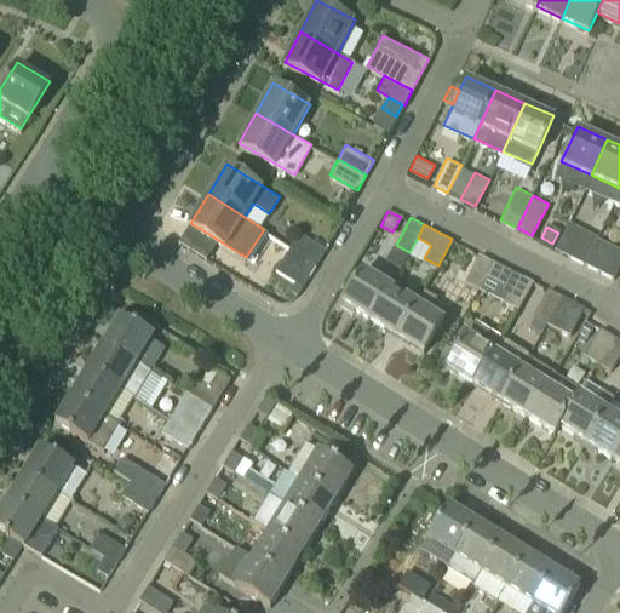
[(584,261),(597,235),(598,234),(587,229),(583,227),(568,253),(584,261)]
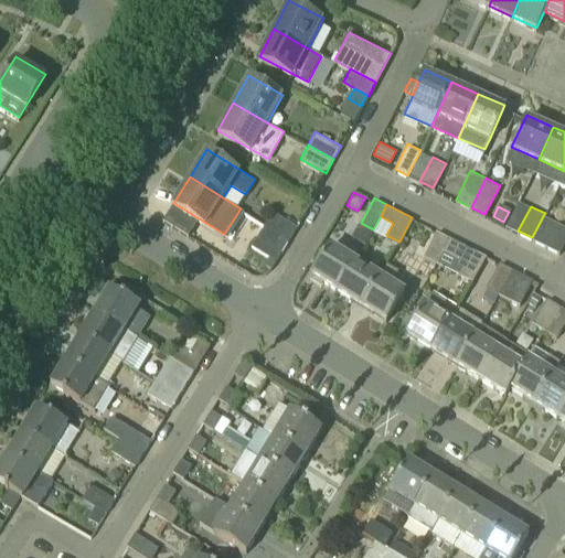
[(265,222),(289,237),(297,225),(274,210),(265,222)]
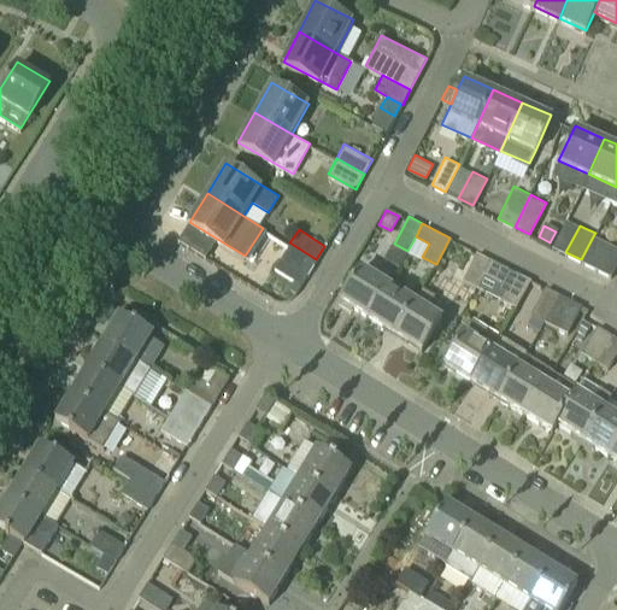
[(595,268),(607,241),(594,234),(581,259),(595,268)]
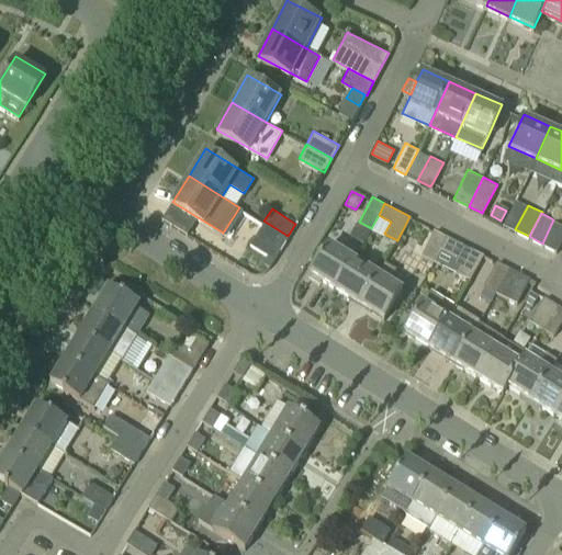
[(263,221),(250,242),(268,253),(273,258),(288,236),(263,221)]
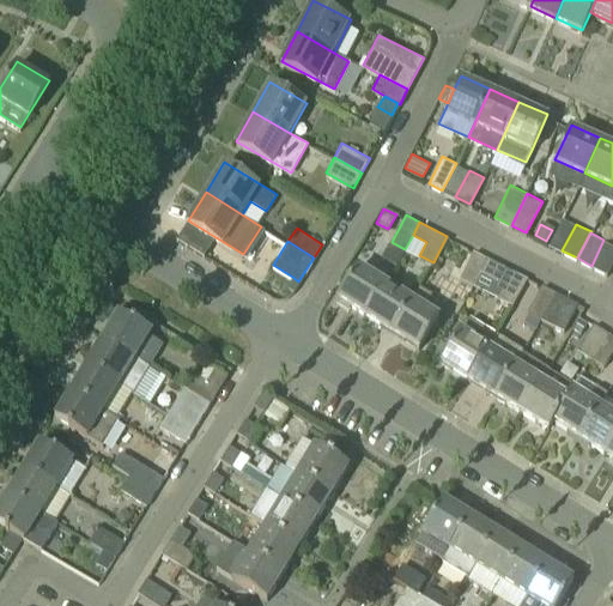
[(459,276),(473,283),(474,284),(481,271),(487,256),(473,249),(459,276)]
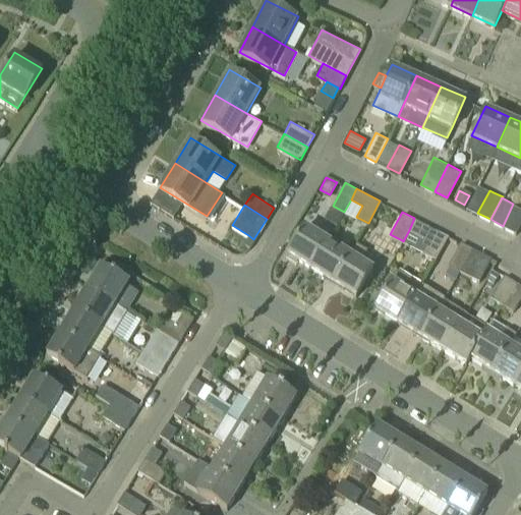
[(428,225),(414,218),(409,230),(423,236),(428,225)]
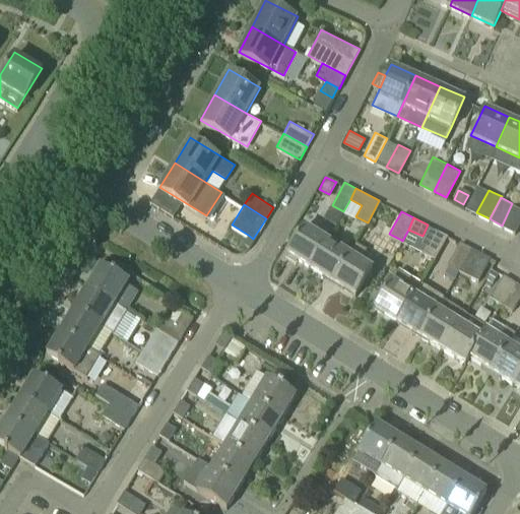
[(311,265),(328,237),(305,222),(287,251),(311,265)]
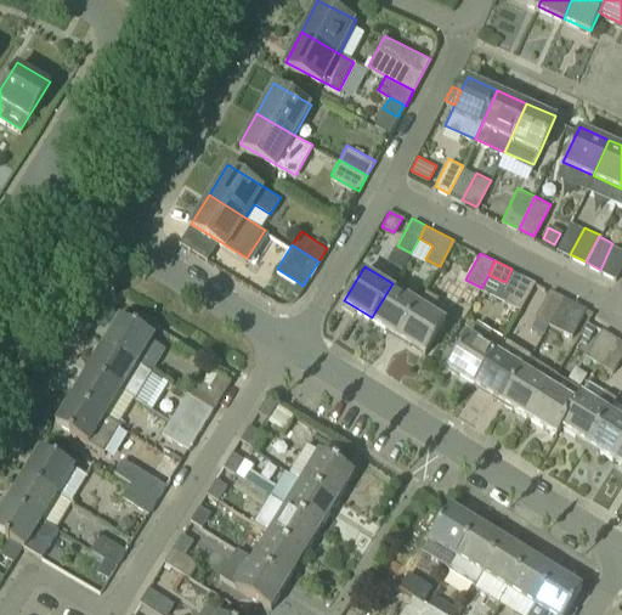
[(536,281),(520,272),(505,299),(520,308),(536,281)]
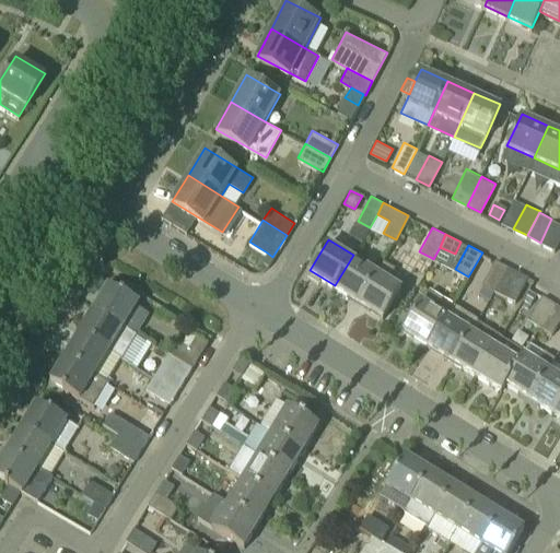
[(267,263),(268,263),(269,262),(272,257),(267,253),(263,260),(267,263)]
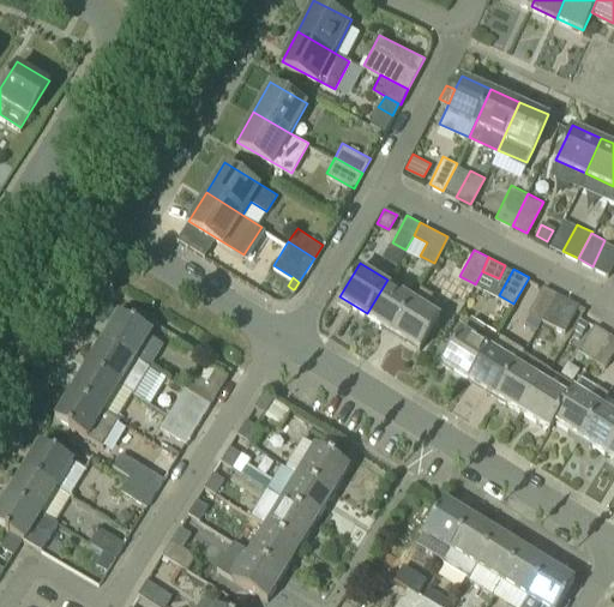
[(387,280),(367,313),(392,330),(414,296),(387,280)]
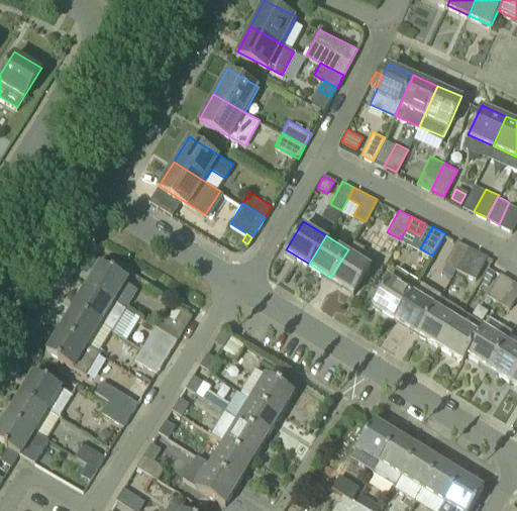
[(354,239),(348,249),(330,278),(353,292),(371,264),(358,256),(366,246),(354,239)]
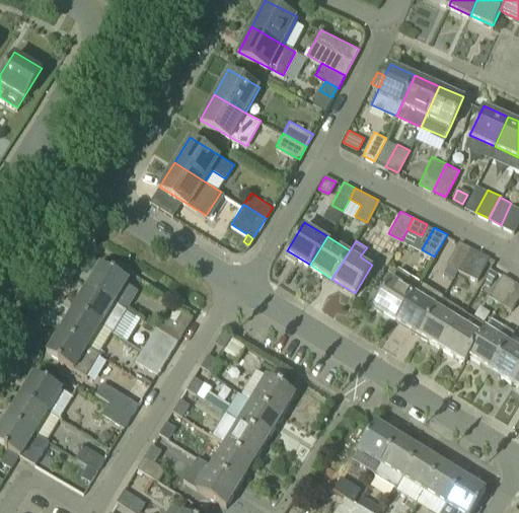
[(457,269),(459,269),(470,246),(459,240),(447,263),(457,269)]
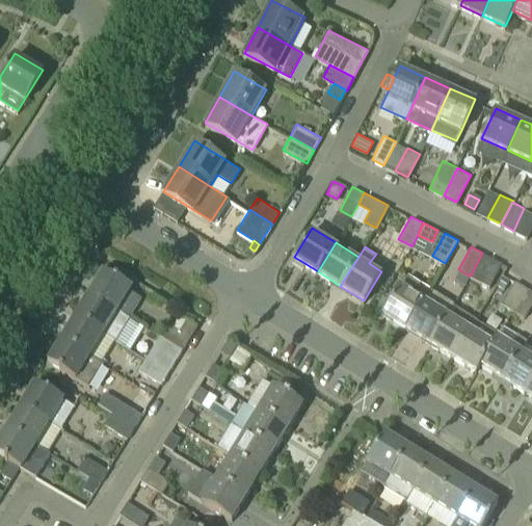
[(471,275),(480,281),(493,257),(482,253),(471,275)]
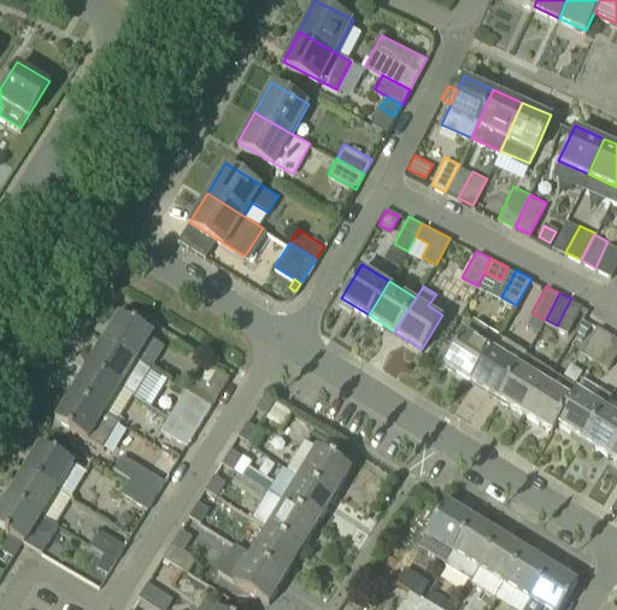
[(568,332),(582,304),(571,298),(557,326),(568,332)]
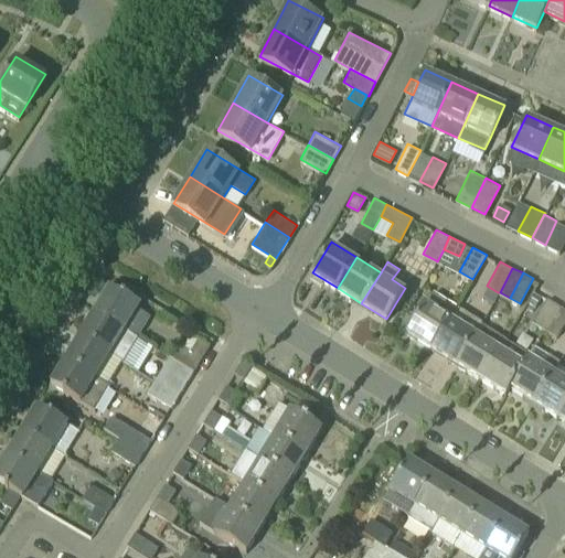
[(109,286),(95,309),(126,328),(140,303),(123,292),(121,293),(109,286)]
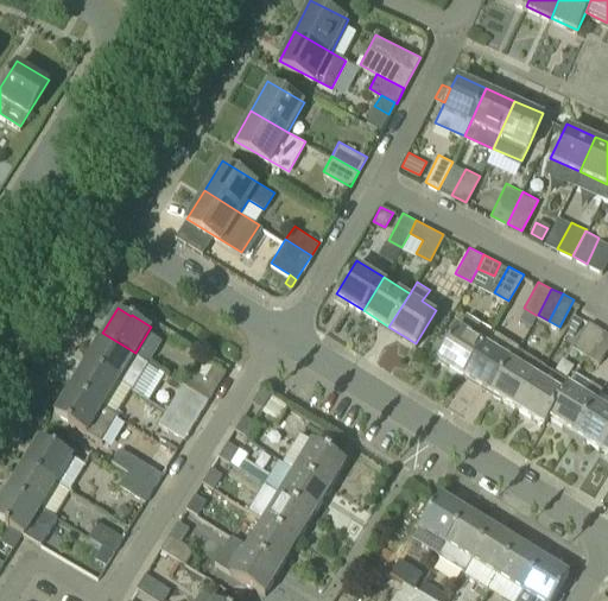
[(531,323),(536,315),(524,308),(520,315),(531,323)]
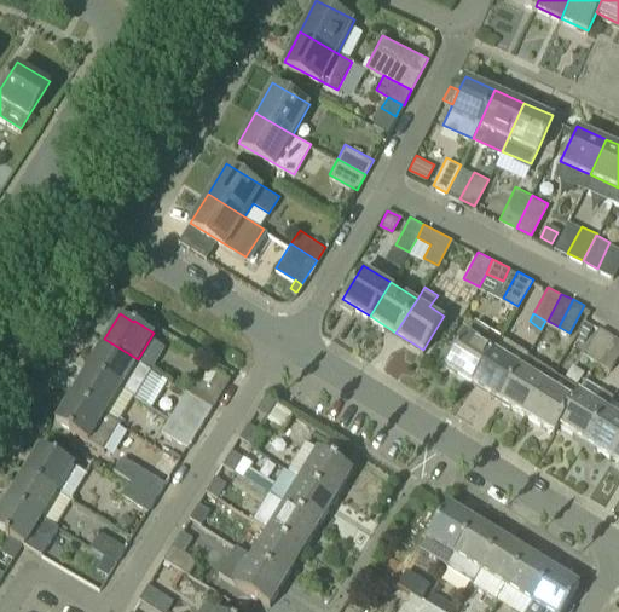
[(475,317),(446,363),(473,380),(502,334),(475,317)]
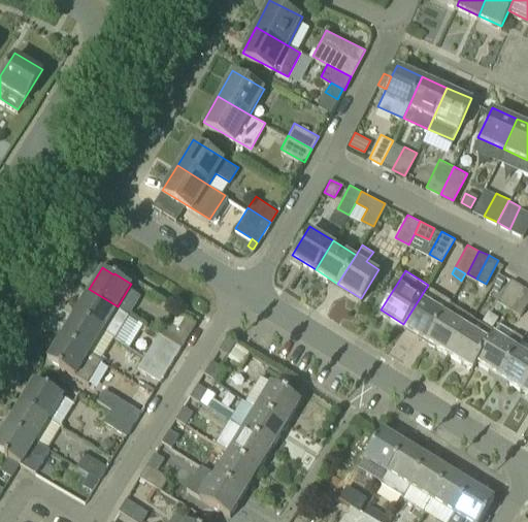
[(505,275),(499,272),(494,281),(500,285),(505,275)]
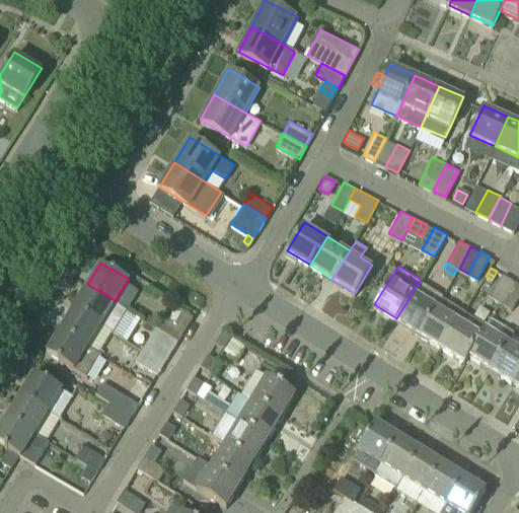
[(503,273),(489,295),(500,301),(514,279),(503,273)]
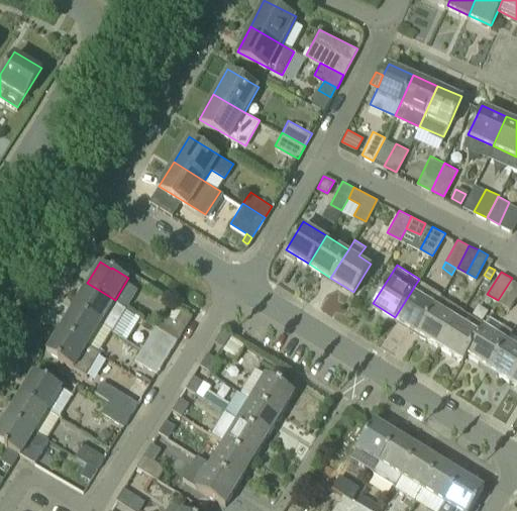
[(516,281),(512,278),(498,300),(509,307),(516,294),(516,281)]
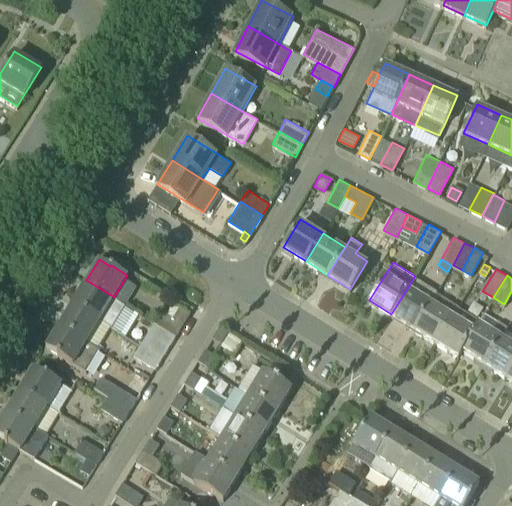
[(437,290),(415,276),(391,314),(414,329),(437,290)]
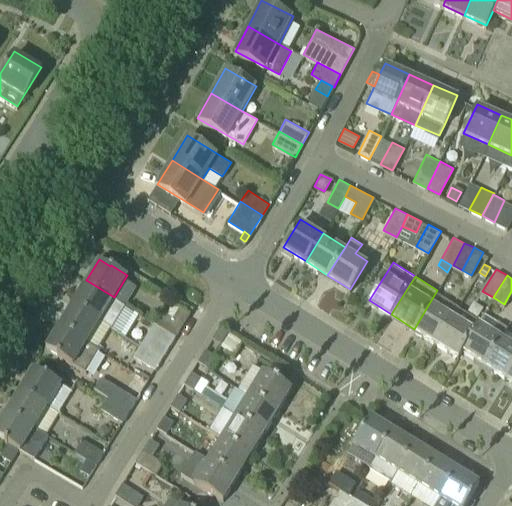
[(86,280),(74,301),(111,323),(113,324),(125,303),(114,297),(86,280)]
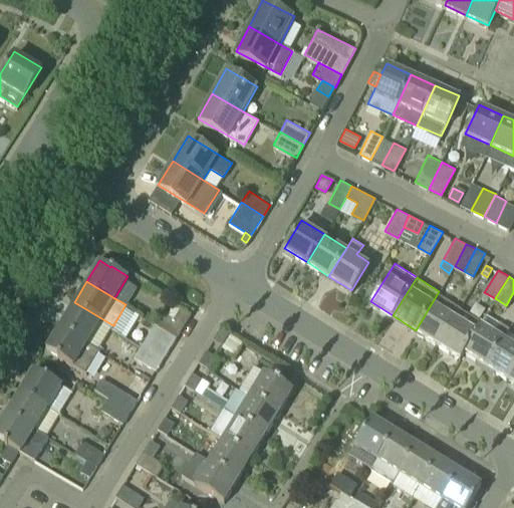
[(461,304),(439,291),(416,330),(437,343),(461,304)]
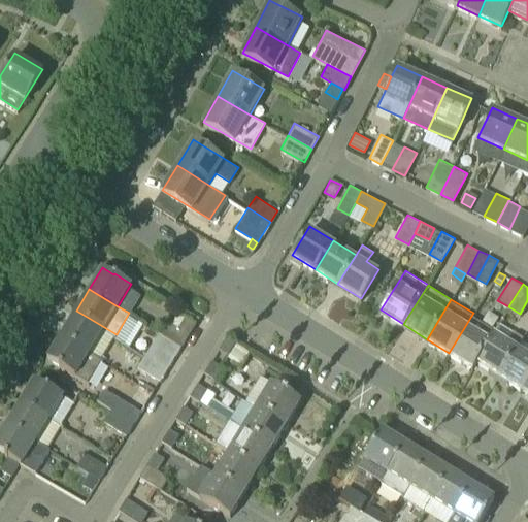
[(62,333),(90,351),(99,357),(114,333),(76,311),(62,333)]
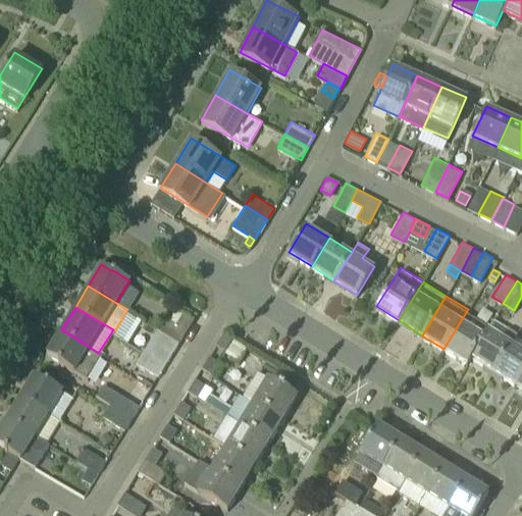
[(489,323),(468,309),(444,349),(467,363),(471,356),(491,324),(489,323)]
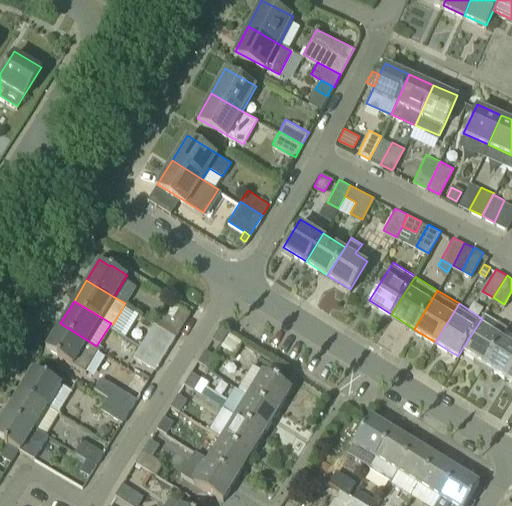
[(191,311),(190,311),(180,305),(173,317),(161,310),(154,321),(176,335),(191,311)]
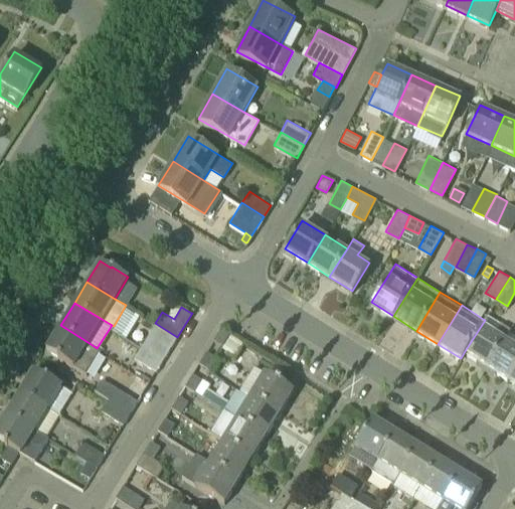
[(485,320),(465,351),(487,365),(505,337),(510,328),(487,313),(483,319),(485,320)]
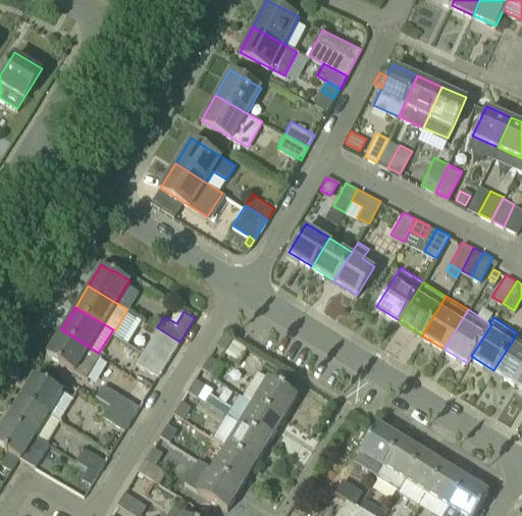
[(157,327),(143,350),(166,363),(179,342),(157,327)]
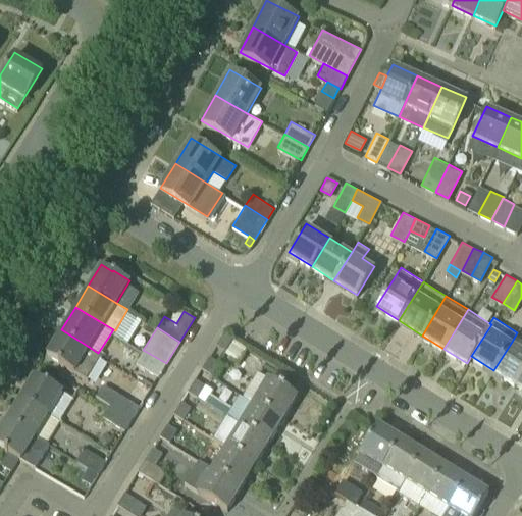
[(98,353),(89,347),(61,329),(48,353),(59,360),(59,361),(88,378),(102,355),(98,353)]
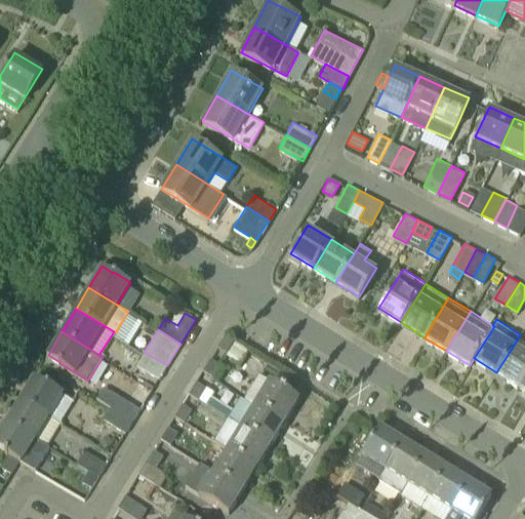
[(217,346),(227,352),(235,338),(225,333),(217,346)]
